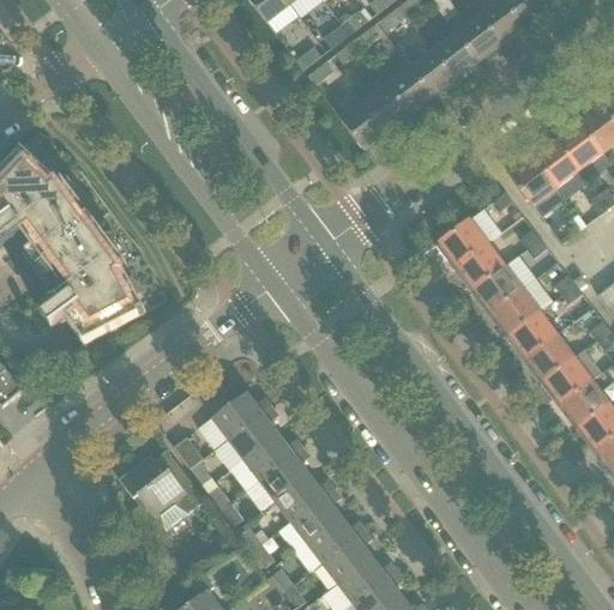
[(289,5),(286,0),(248,0),(266,23),(289,5)]
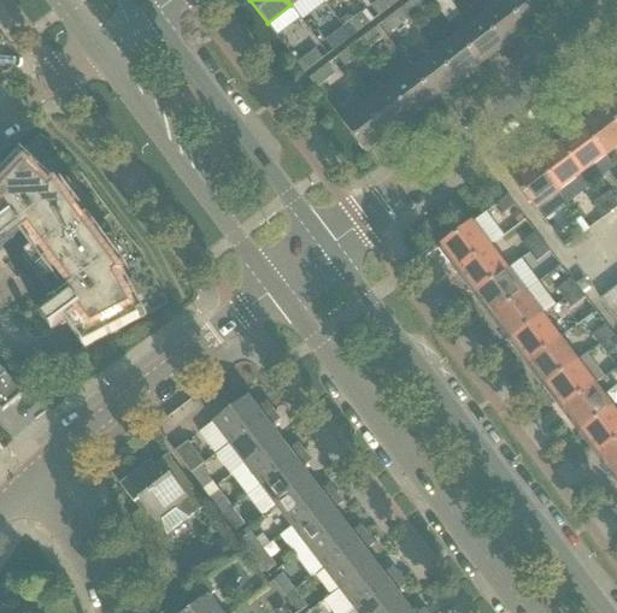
[(287,0),(291,5),(292,5),(301,18),(324,1),(323,0),(287,0)]
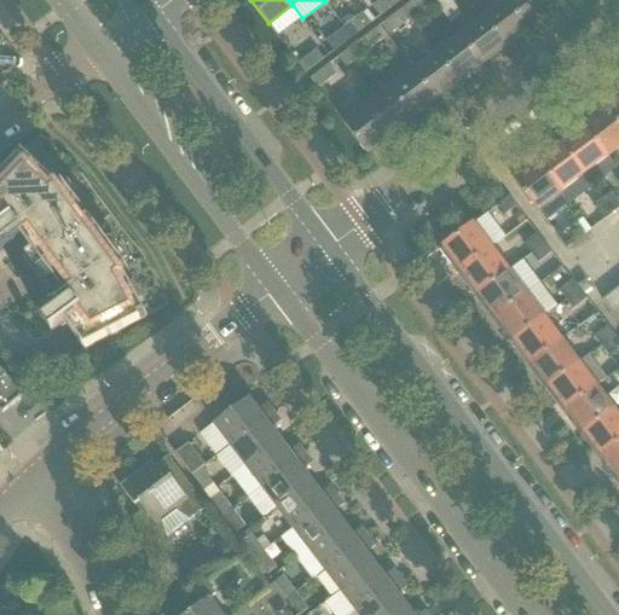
[(376,0),(371,4),(374,5),(381,15),(398,1),(397,0),(376,0)]
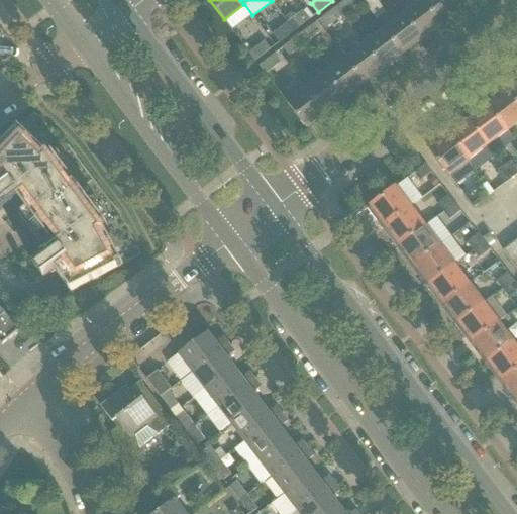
[(342,0),(336,5),(342,13),(357,1),(356,0),(342,0)]
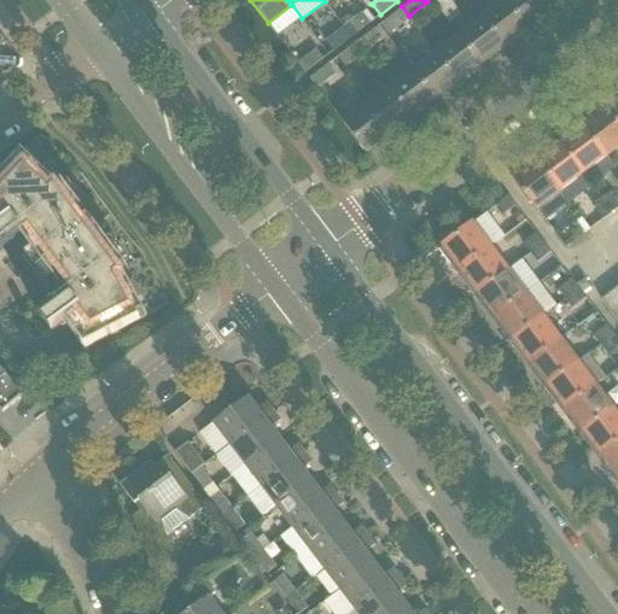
[(503,0),(482,16),(505,46),(528,28),(506,0),(503,0)]
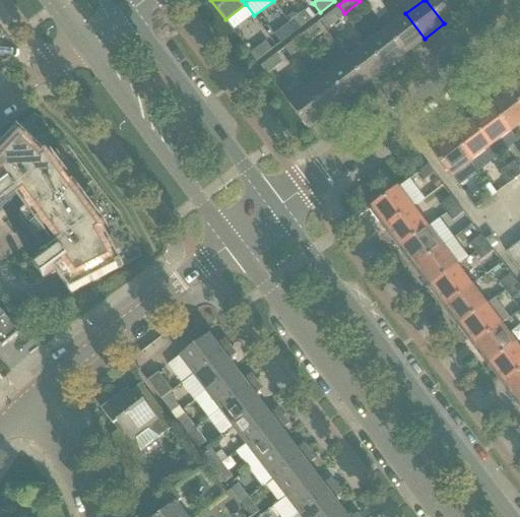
[(426,0),(444,23),(463,8),(456,0),(426,0)]
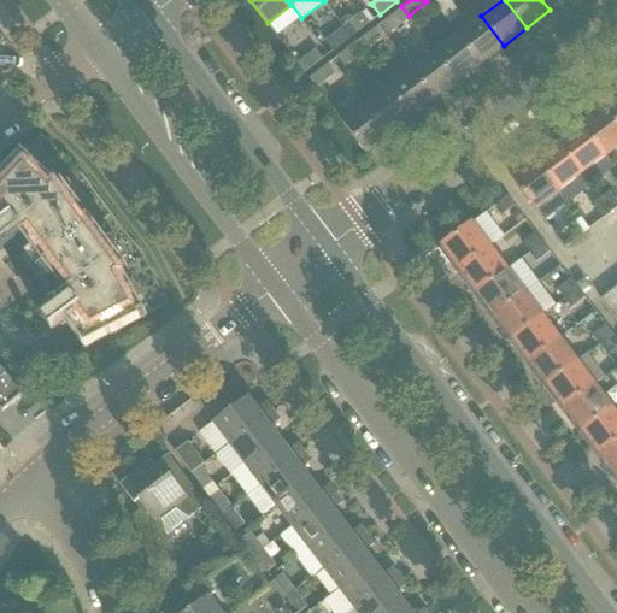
[(541,0),(550,10),(563,0),(541,0)]
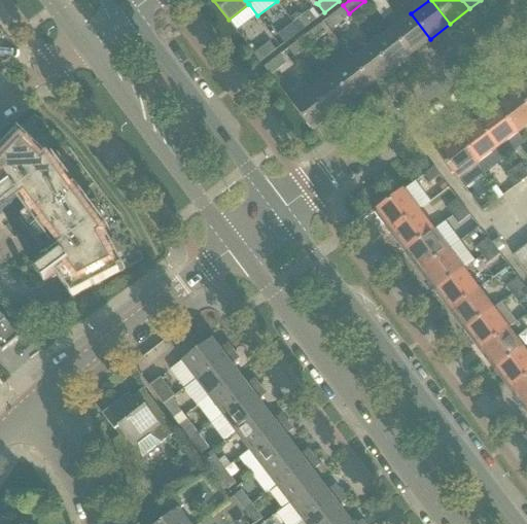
[(349,13),(343,5),(326,18),(332,26),(349,13)]
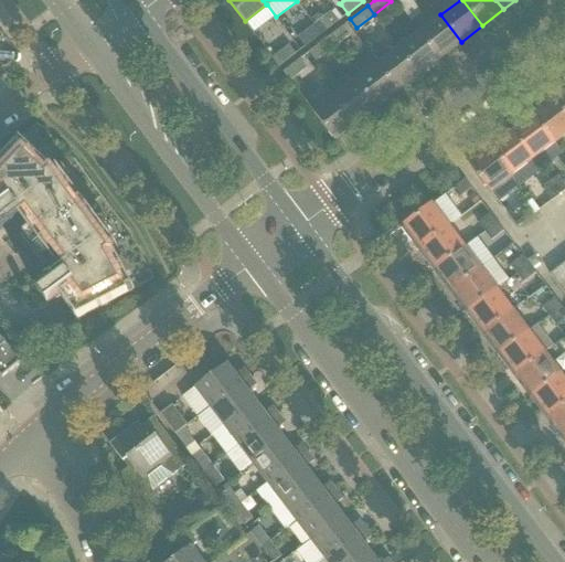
[(331,10),(313,23),(315,24),(321,33),(339,20),(332,11),(331,10)]
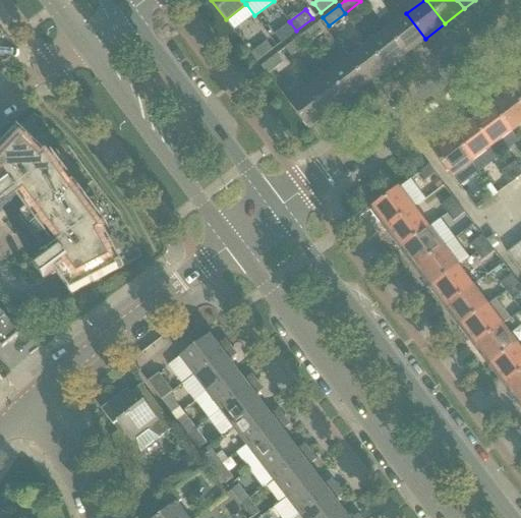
[(406,13),(387,29),(406,53),(425,39),(406,13)]
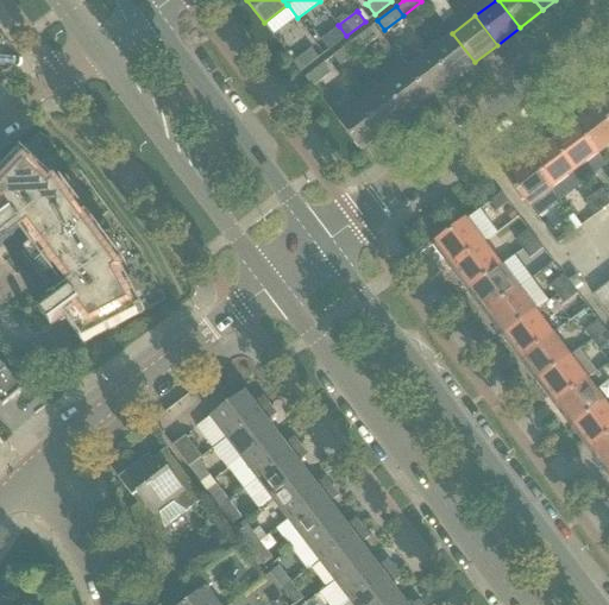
[(338,25),(320,38),(321,41),(328,49),(346,36),(339,26),(338,25)]
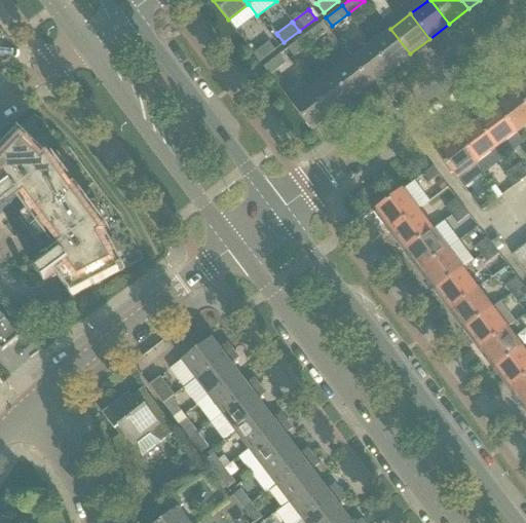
[(318,24),(302,35),(308,43),(325,31),(318,24)]
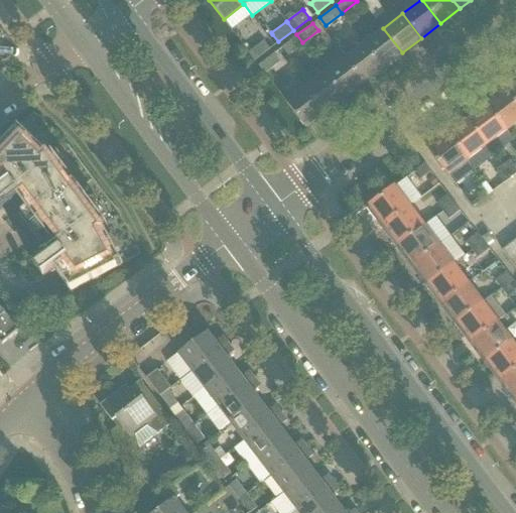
[(383,28),(364,42),(383,68),(402,52),(383,28)]
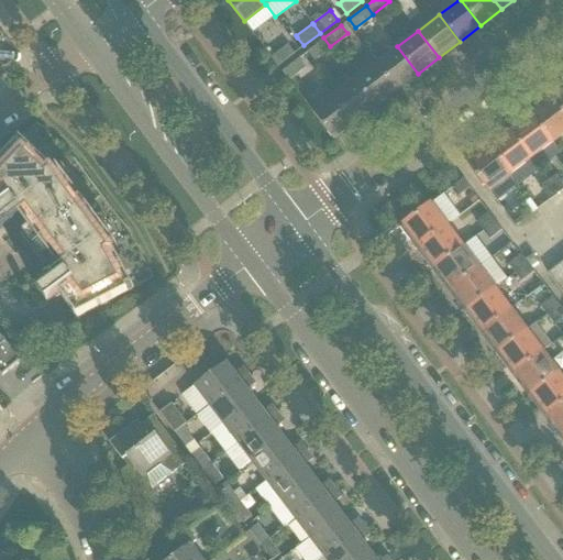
[(330,46),(323,37),(307,51),(313,59),(330,46)]
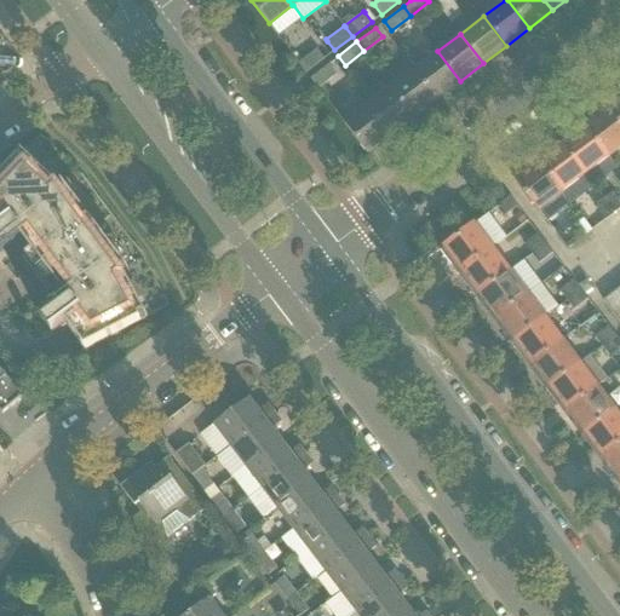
[(298,62),(305,72),(323,57),(316,47),(298,62)]
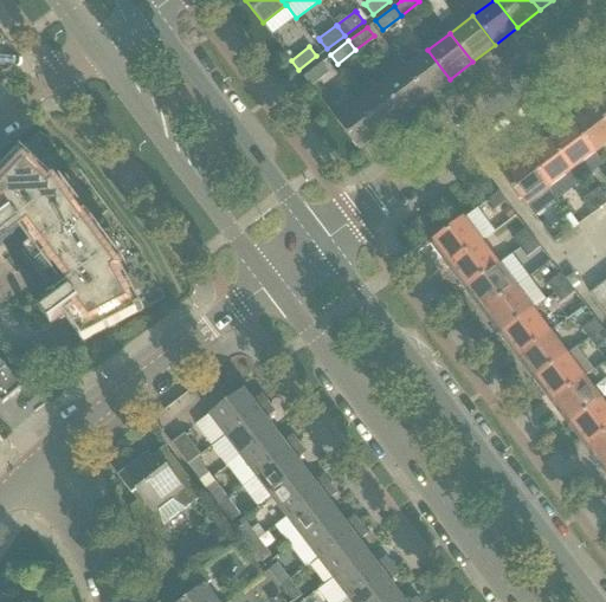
[(427,50),(405,68),(427,96),(450,79),(427,50)]
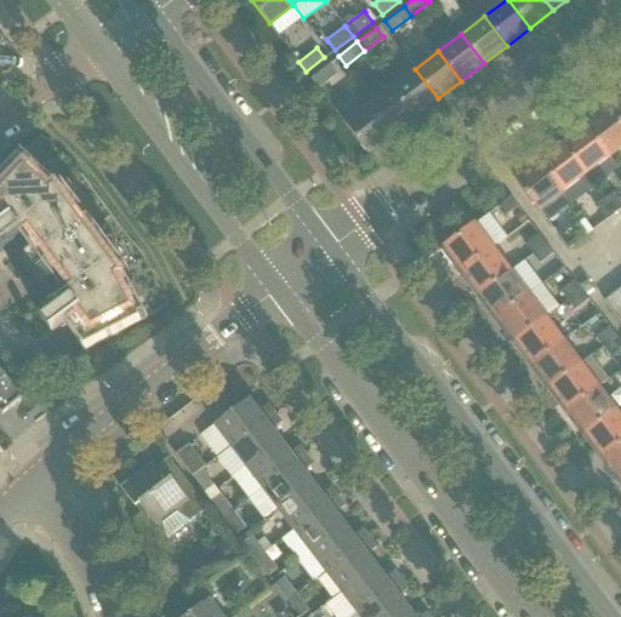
[(311,76),(318,86),(336,73),(329,63),(311,76)]
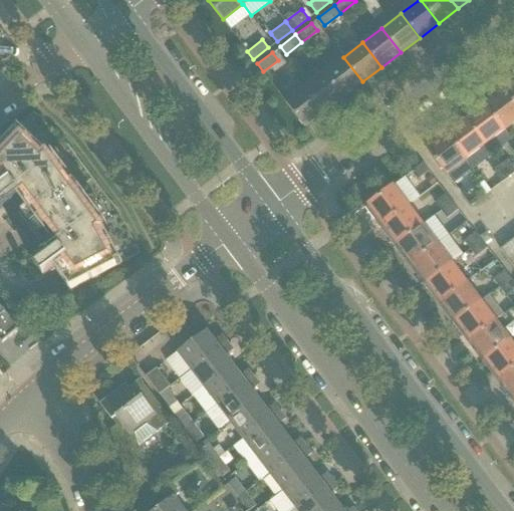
[(343,57),(324,71),(342,96),(362,81),(343,57)]
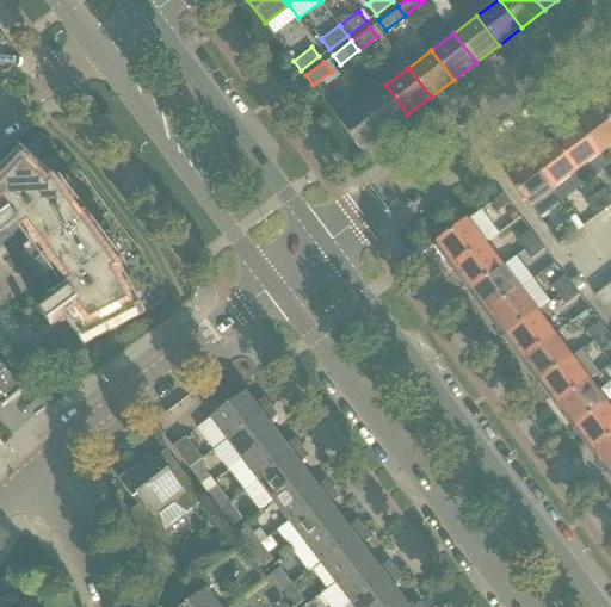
[(386,85),(363,103),(384,131),(407,115),(386,85)]
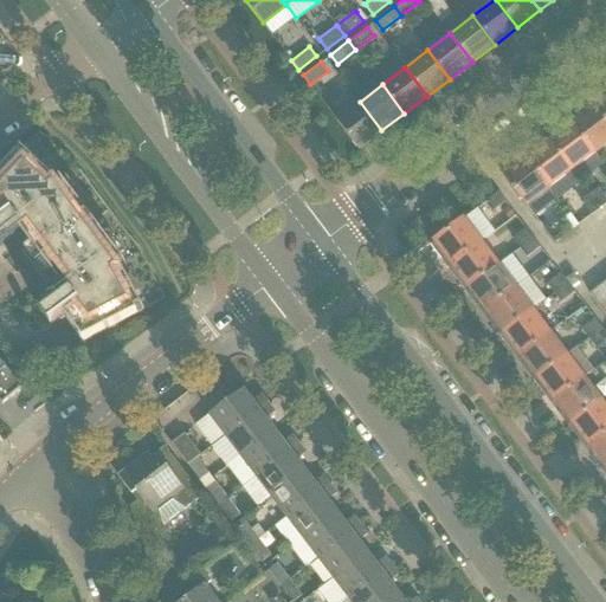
[(605,89),(592,101),(605,118),(605,89)]
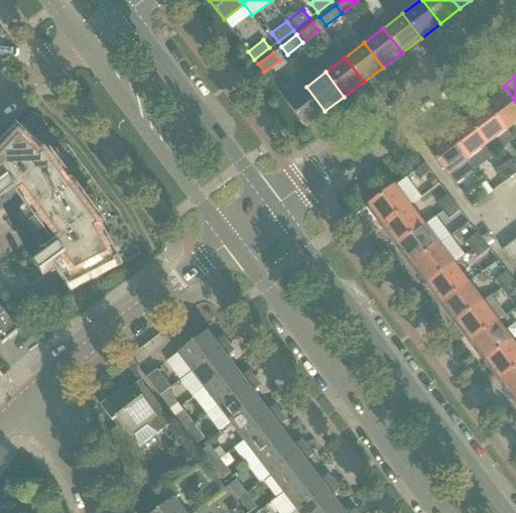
[(494,98),(487,103),(507,129),(515,122),(515,101),(504,86),(492,95),(494,98)]
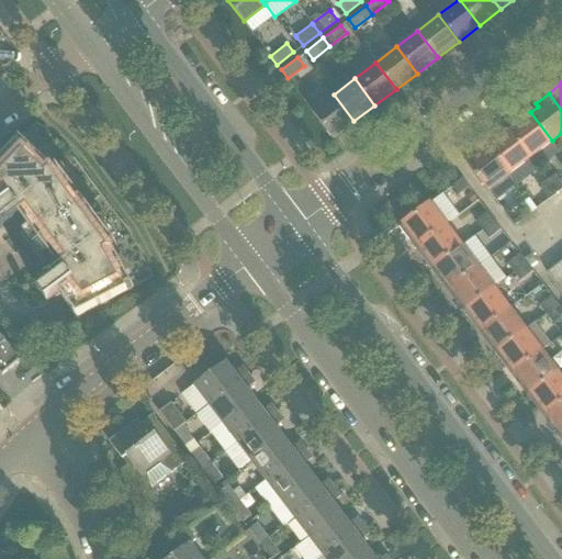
[(353,121),(334,94),(312,111),(333,137),(353,121)]
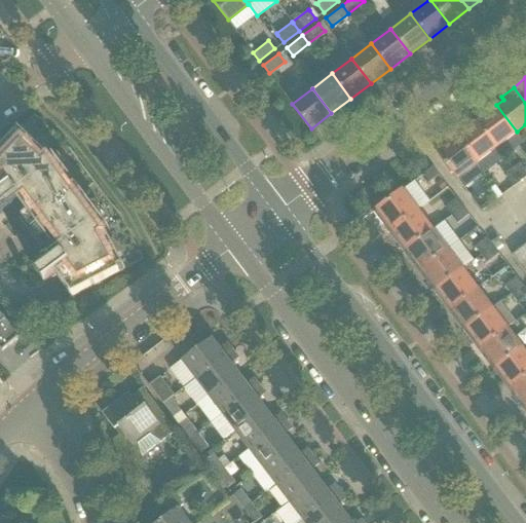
[(487,108),(475,117),(497,147),(517,132),(496,105),(489,110),(487,108)]
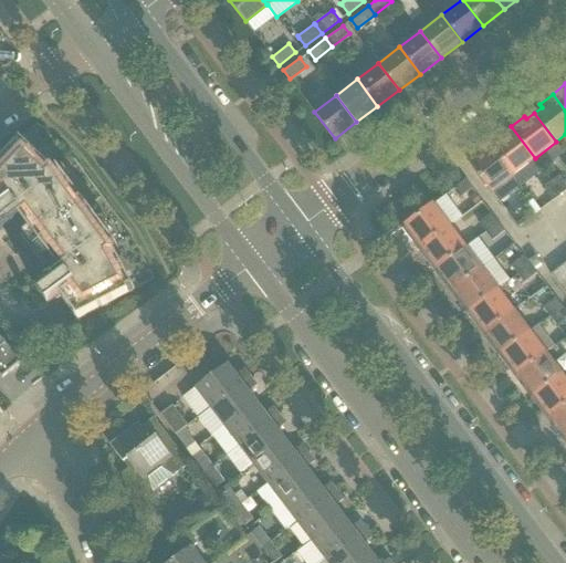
[(0,221),(6,218),(9,221),(9,222),(19,215),(59,268),(49,275),(53,280),(39,291),(46,301),(59,292),(77,316),(154,277),(130,231),(73,155),(37,121),(0,158),(0,221)]
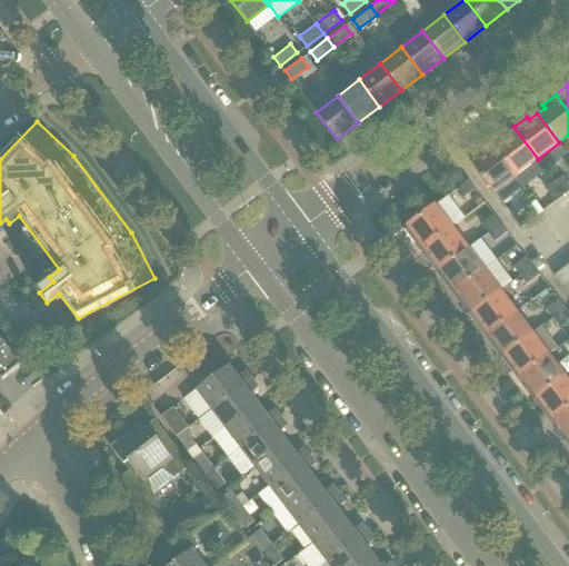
[(501,140),(495,146),(517,175),(538,159),(513,127),(499,138),(501,140)]
